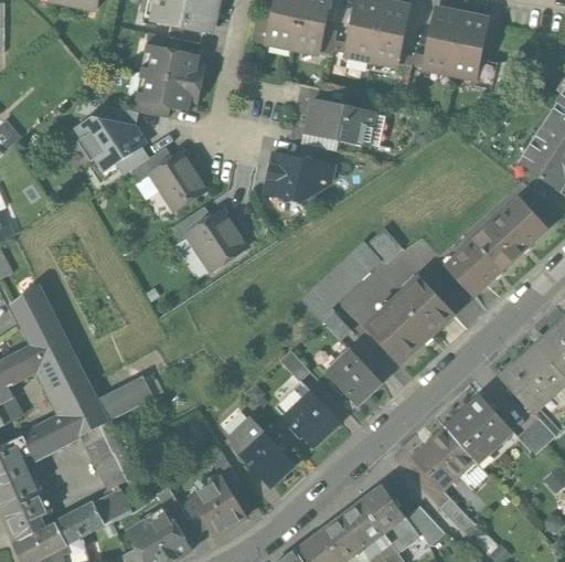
[(52,0),(95,9),(96,0),(52,0)]
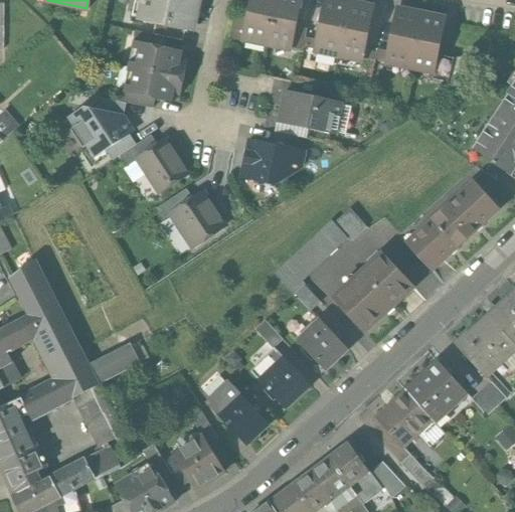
[(198,6),(171,0),(141,0),(138,18),(155,21),(185,27),(186,27),(188,14),(196,15),(198,6)]
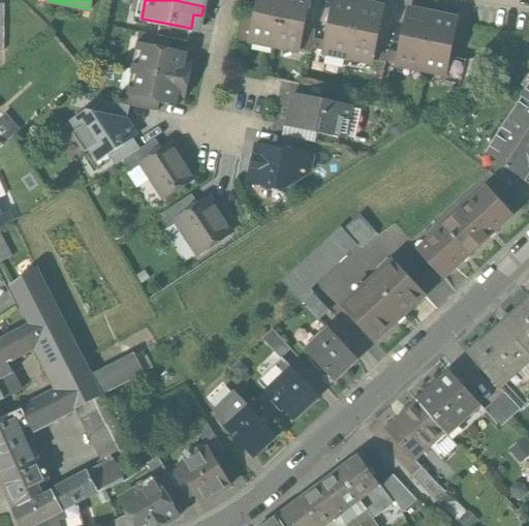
[(257,0),(254,17),(249,39),(274,44),(282,0),(257,0)]
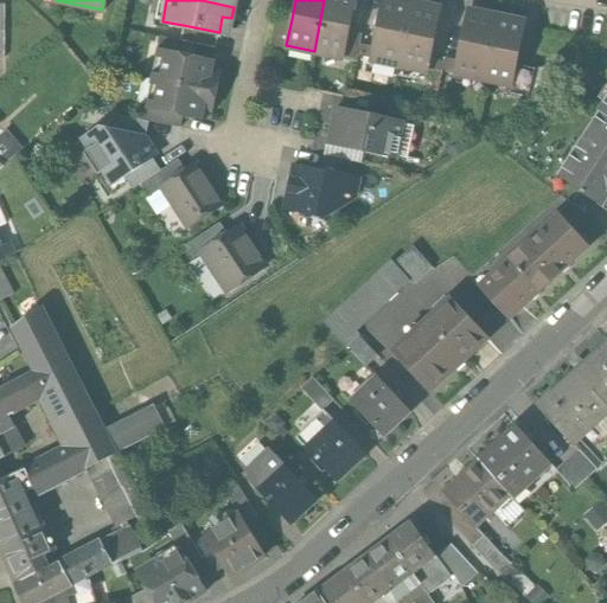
[(324,0),(314,51),(342,57),(347,30),(352,0),(324,0)]
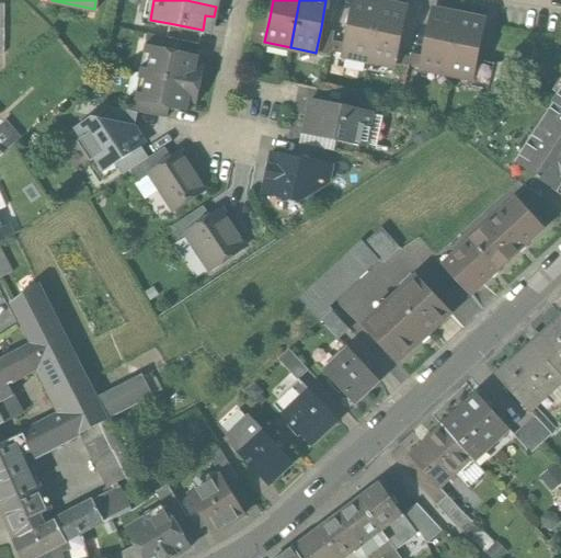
[(380,0),(353,0),(348,26),(350,30),(347,32),(345,42),(343,53),(342,55),(368,60),(380,0)]
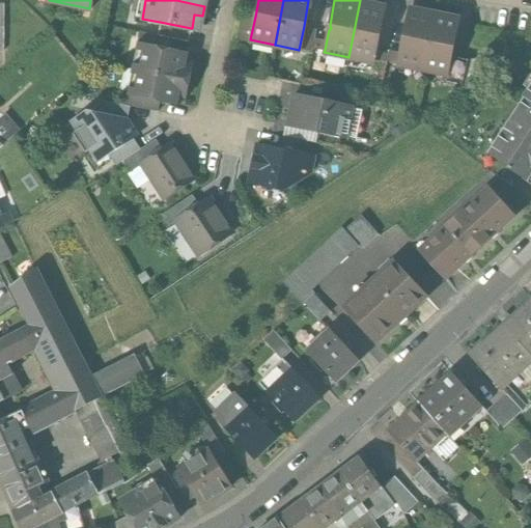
[(385,5),(360,0),(348,57),(373,61),(373,60),(375,50),(378,39),(375,37),(379,35),(385,5)]
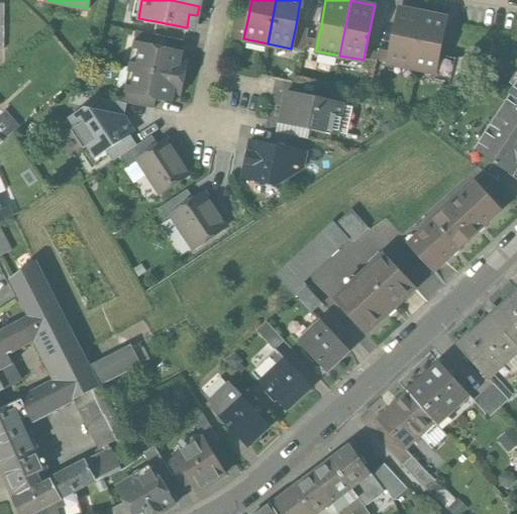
[(423,11),(399,6),(393,36),(395,38),(392,40),(390,49),(388,60),(388,62),(411,67),(423,11)]
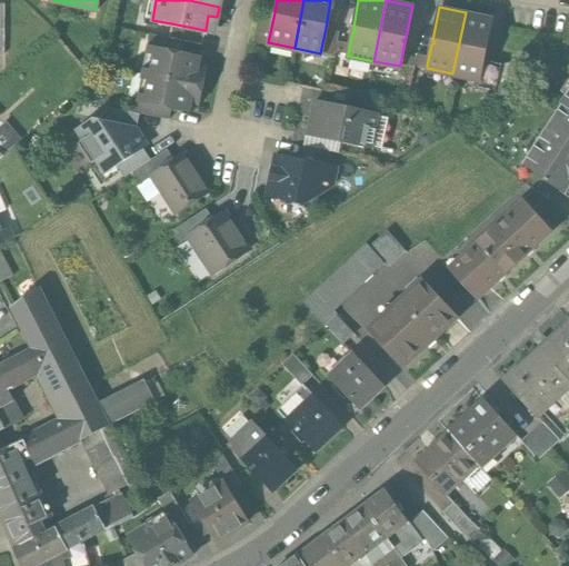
[(491,18),(466,12),(452,73),(479,79),(482,59),(483,56),(481,52),(485,51),(491,18)]
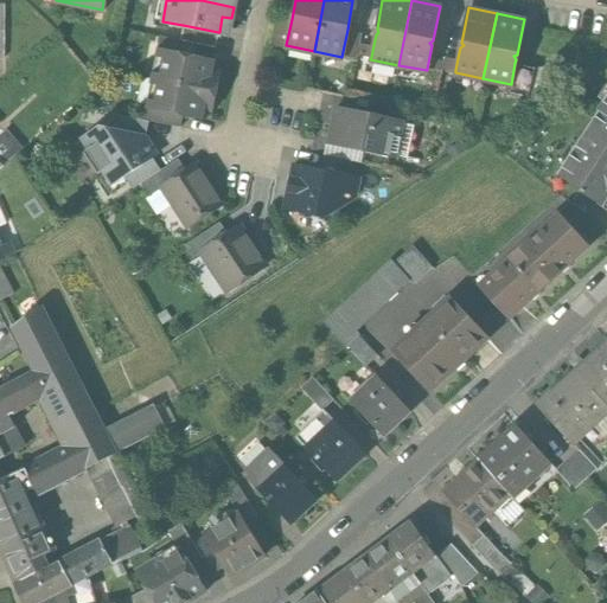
[(292,19),(278,17),(273,43),(286,45),(292,19)]
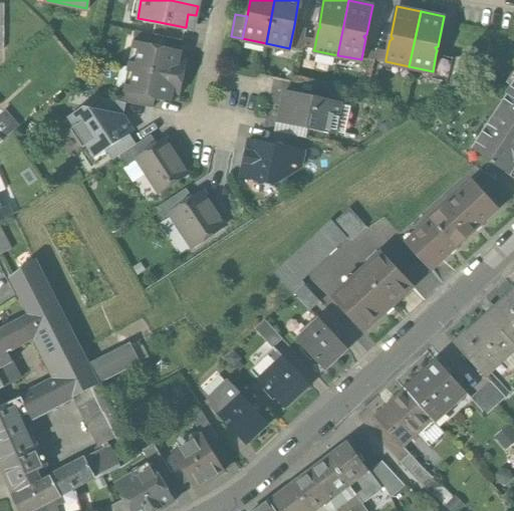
[(185,27),(155,21),(153,33),(167,36),(182,39),(185,27)]
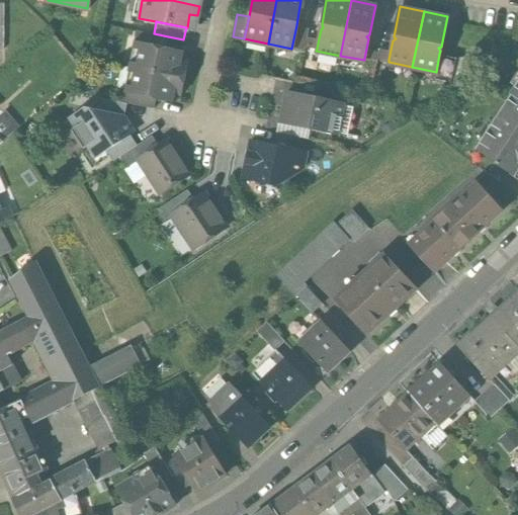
[(309,27),(296,25),(291,49),(304,52),(307,36),(309,27)]
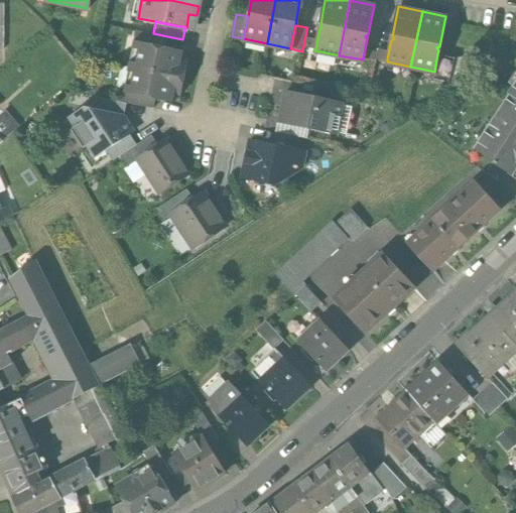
[(153,33),(136,29),(133,43),(139,44),(139,42),(165,48),(167,36),(153,33)]
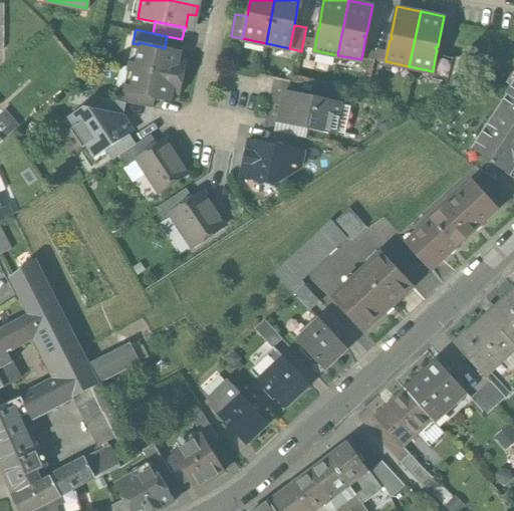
[(316,38),(304,36),(302,45),(314,48),(316,38)]
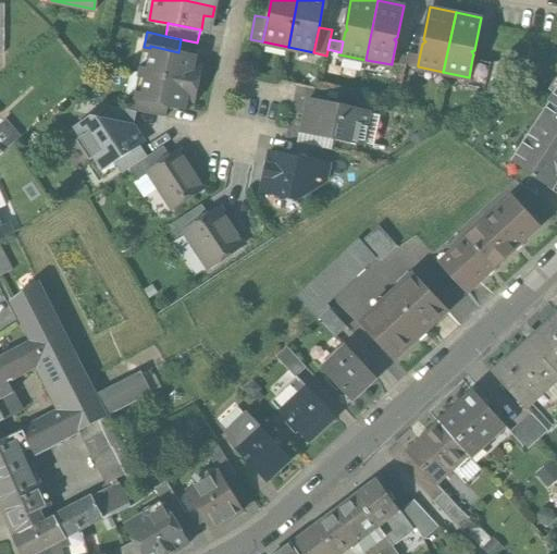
[(178,52),(150,46),(150,48),(144,47),(139,71),(198,83),(202,65),(196,64),(198,56),(178,52)]
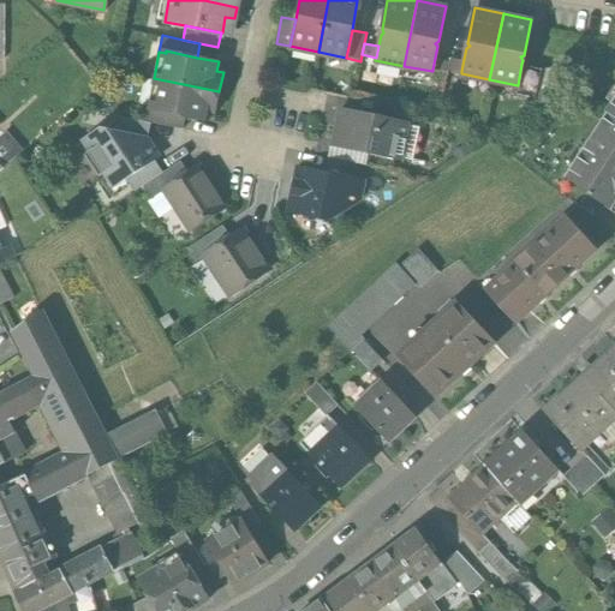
[(464,59),(449,57),(448,60),(449,60),(447,69),(448,69),(461,71),(464,59)]
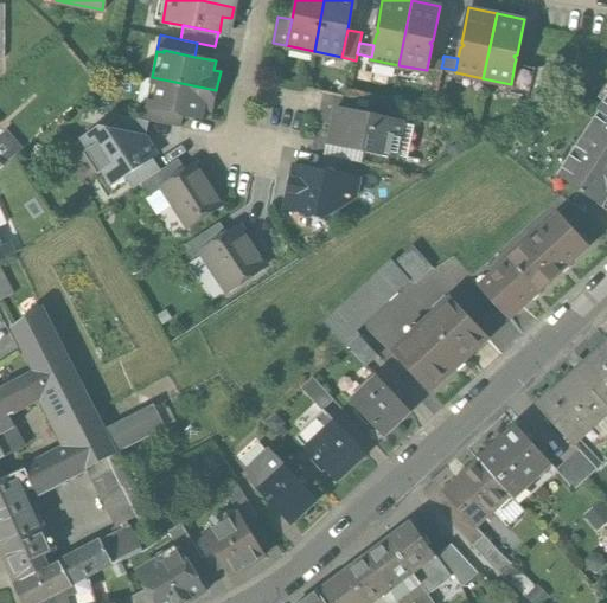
[(442,59),(429,57),(427,69),(441,71),(442,68),(441,68),(443,59),(442,59)]
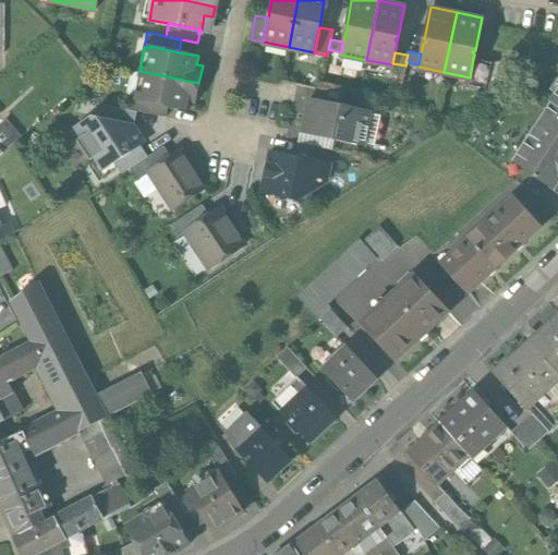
[(486,61),(473,58),(470,77),(468,84),(481,86),(486,61)]
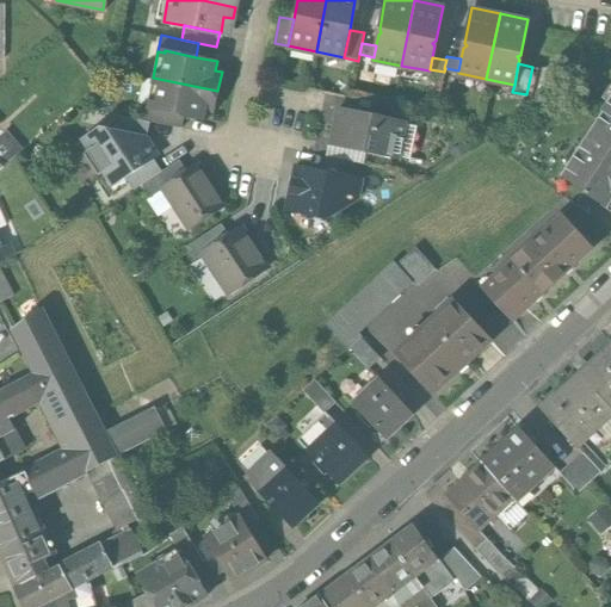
[(217,91),(153,78),(147,104),(154,105),(154,106),(184,113),(205,117),(208,109),(214,110),(217,91)]
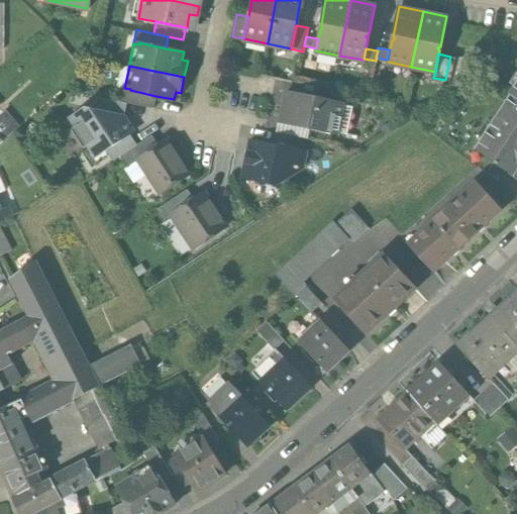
[(156,96),(130,90),(130,89),(124,88),(121,101),(126,102),(153,107),(156,96)]
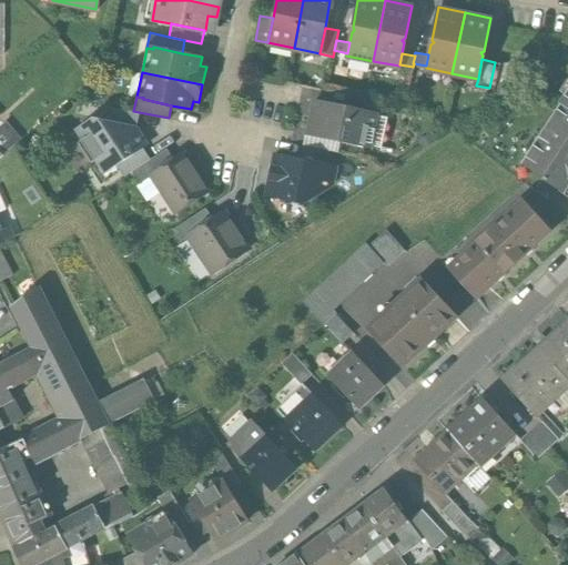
[(353,109),(313,101),(306,131),(343,139),(342,141),(363,145),(364,143),(367,143),(373,113),(369,112),(371,110),(353,107),(353,109)]
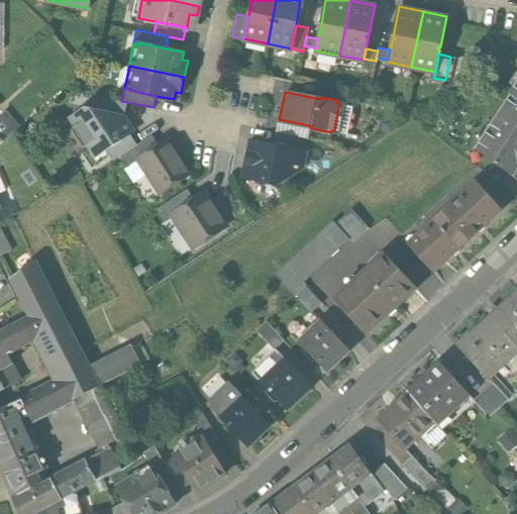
[(516,97),(512,94),(477,147),(496,161),(496,162),(516,175),(516,97)]
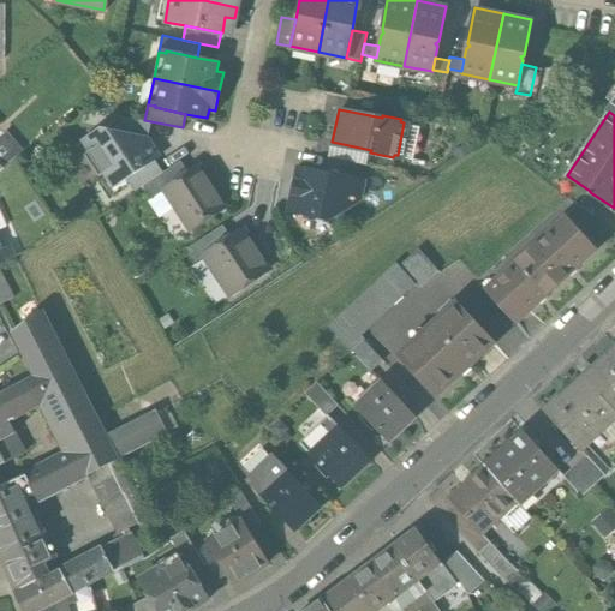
[(109,127),(148,136),(150,121),(144,120),(113,113),(109,127)]
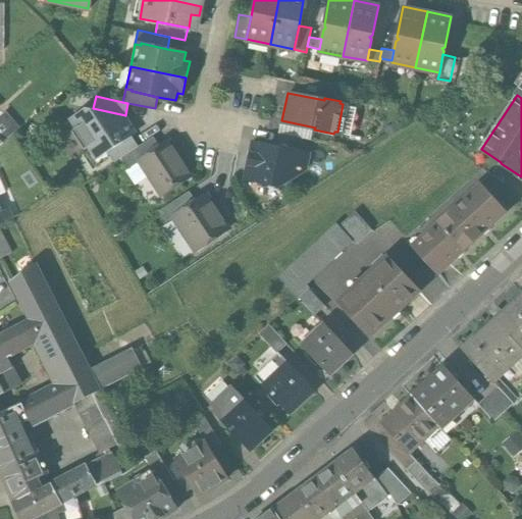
[(353,106),(343,104),(337,132),(348,134),(353,106)]
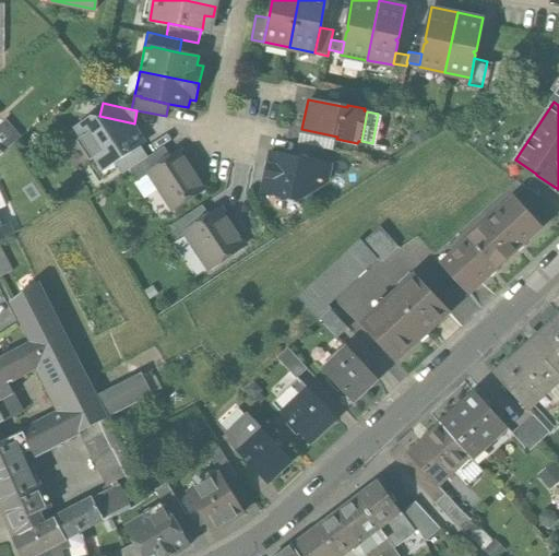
[(141,145),(145,141),(134,123),(99,116),(92,115),(74,127),(81,138),(76,140),(90,160),(94,156),(103,170),(116,162),(141,145)]
